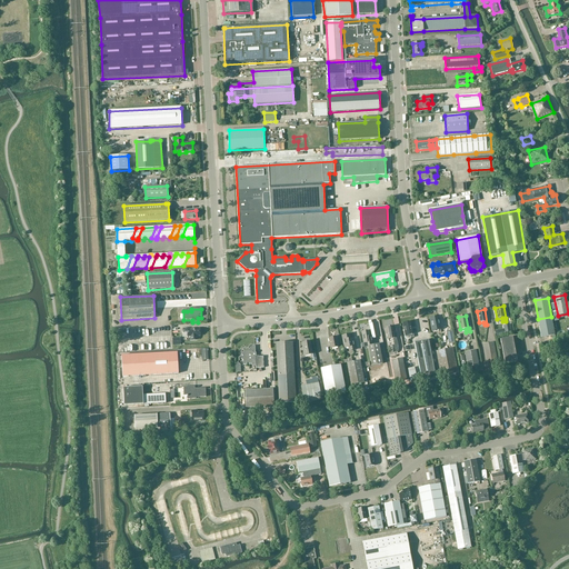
[(432,331),(440,330),(438,317),(436,317),(435,317),(433,317),(432,317),(431,318),(430,318),(432,331)]
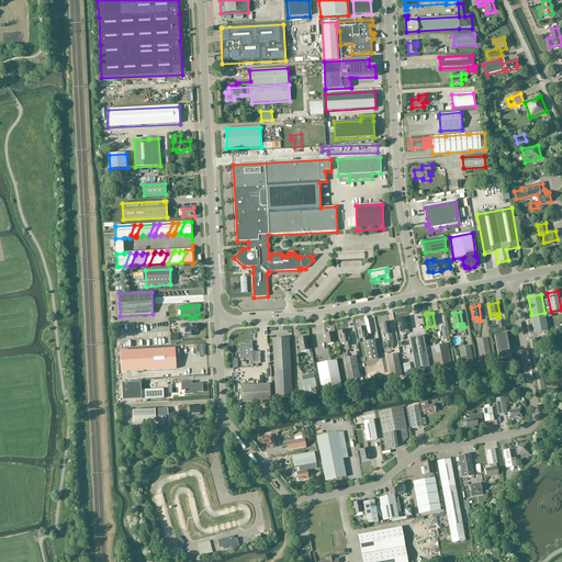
[(544,313),(531,315),(535,334),(548,332),(544,313)]
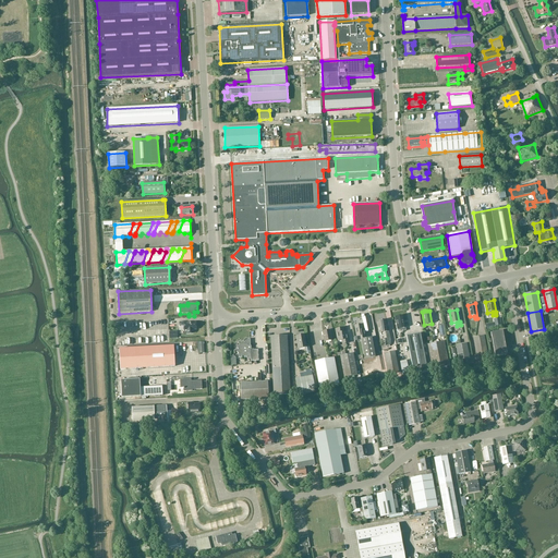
[(365,319),(365,323),(368,323),(368,318),(364,318),(364,317),(370,317),(370,313),(361,313),(362,319),(365,319)]
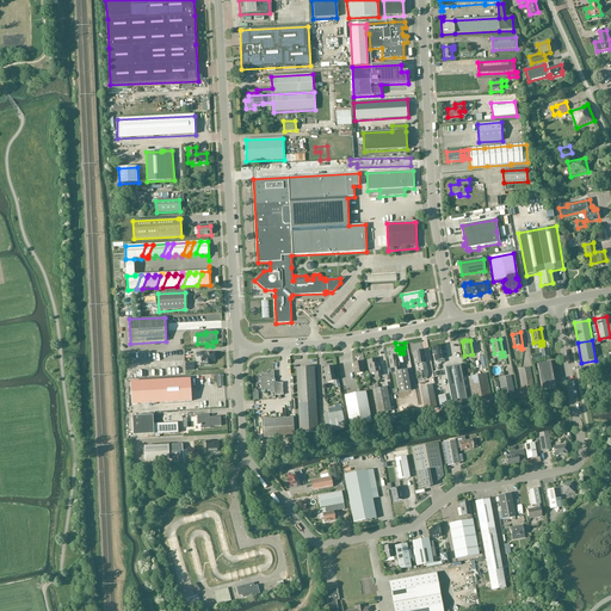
[(440,363),(445,363),(444,358),(443,359),(440,346),(433,347),(436,360),(440,359),(440,363)]
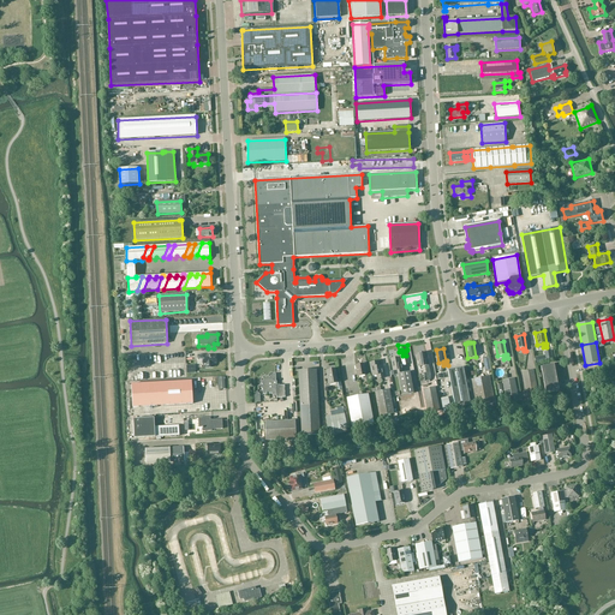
[(425,369),(429,369),(429,365),(428,365),(425,353),(417,354),(419,366),(424,365),(425,369)]
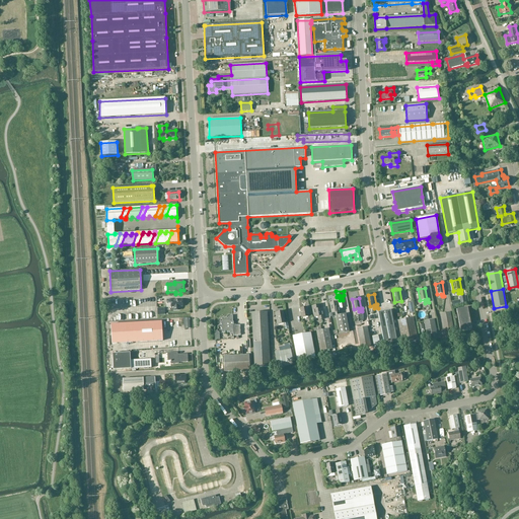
[(171,299),(166,300),(167,304),(167,307),(171,307),(174,307),(174,310),(179,310),(178,307),(182,306),(182,300),(171,300),(171,299)]
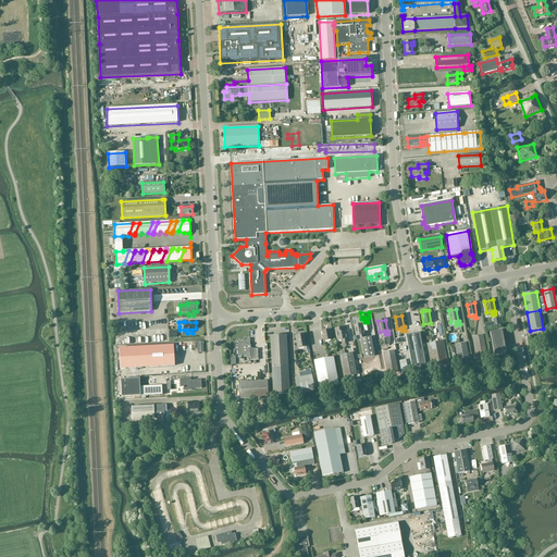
[(363,358),(374,357),(371,337),(364,338),(364,334),(363,334),(361,324),(354,325),(356,336),(359,335),(360,339),(363,358)]
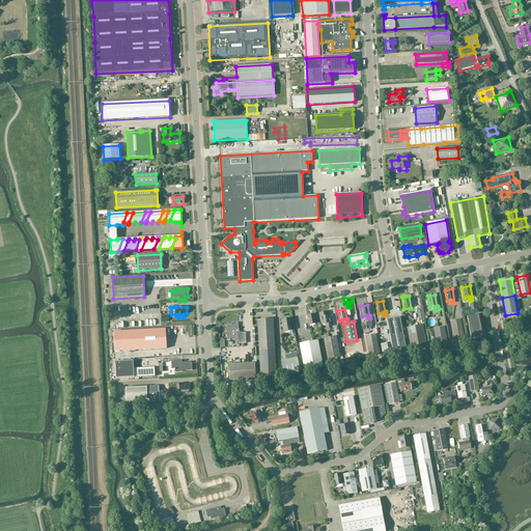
[(326,328),(332,327),(330,319),(328,319),(327,312),(319,313),(322,325),(326,324),(326,328)]
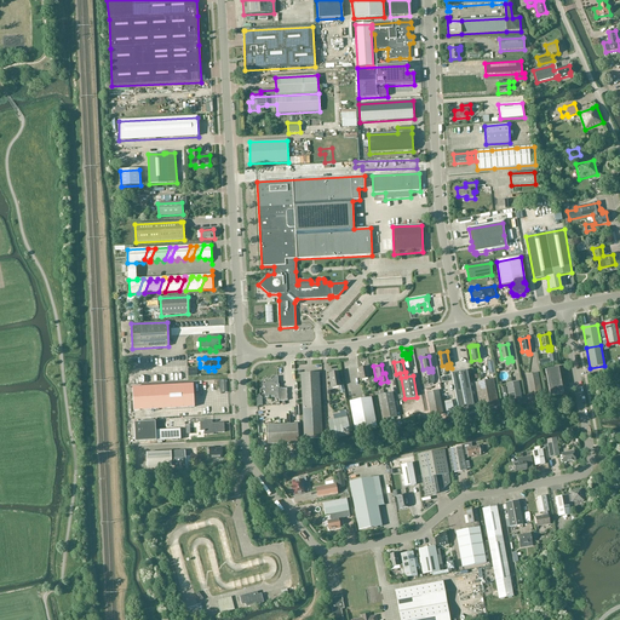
[(367,367),(359,368),(361,380),(368,378),(367,367)]
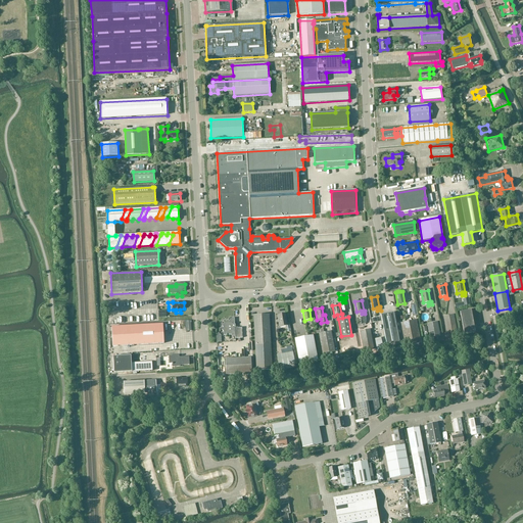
[(471,311),(461,313),(463,324),(463,325),(464,334),(475,332),(473,323),(471,311)]
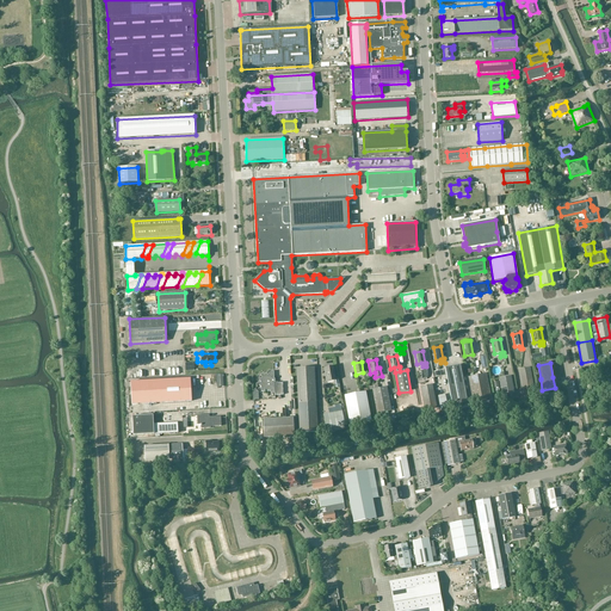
[(452,406),(467,402),(460,365),(445,368),(452,406)]
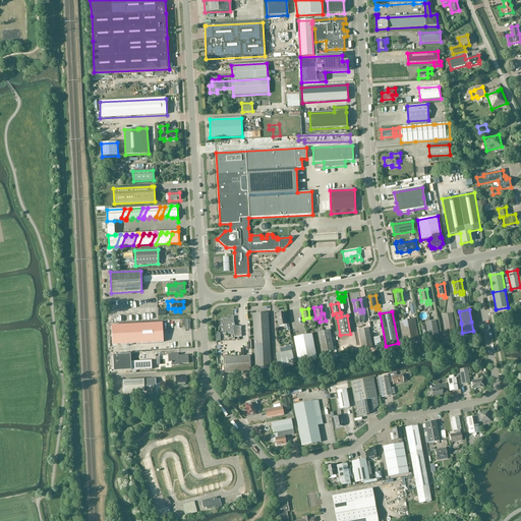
[(278,325),(276,326),(276,329),(280,329),(279,326),(285,325),(286,328),(286,331),(290,330),(288,323),(286,324),(284,312),(277,314),(277,319),(278,325)]
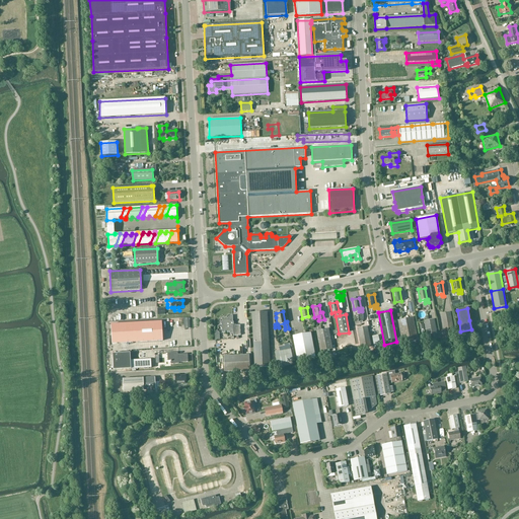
[(267,312),(251,313),(254,369),(270,368),(267,312)]
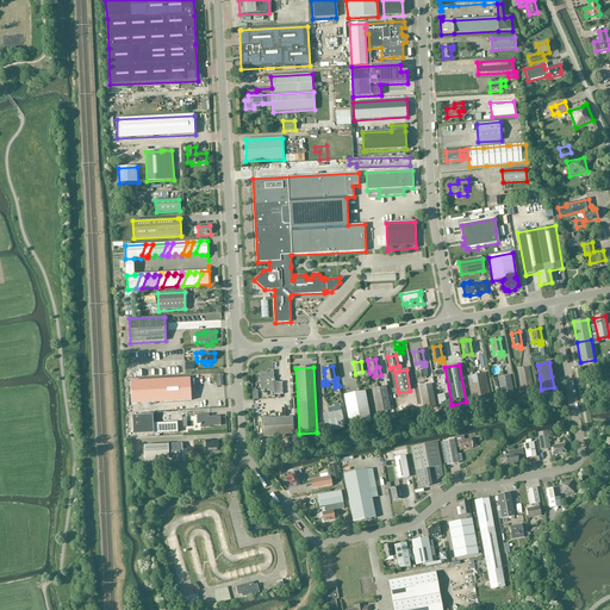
[(521,388),(533,386),(529,367),(517,369),(521,388)]
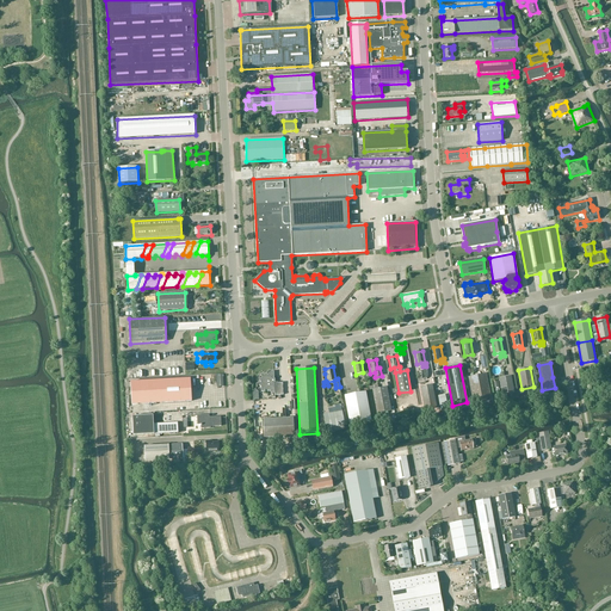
[(275,393),(275,384),(273,383),(275,383),(273,371),(271,372),(267,375),(266,374),(259,382),(261,383),(259,386),(261,387),(261,393),(271,392),(271,393),(275,393)]
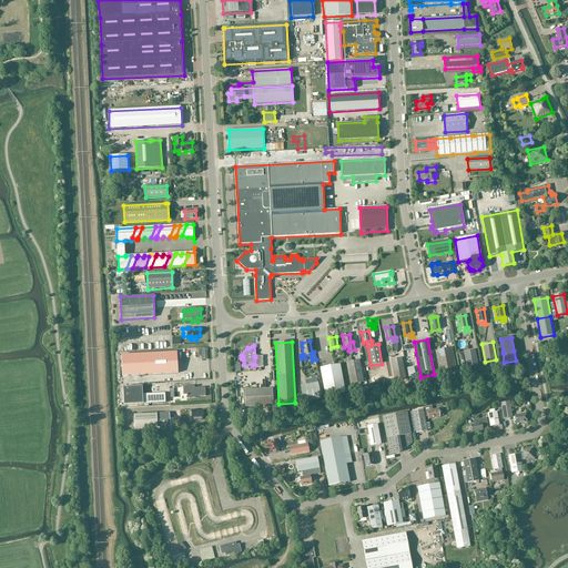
[(439,373),(456,371),(452,348),(435,352),(439,373)]
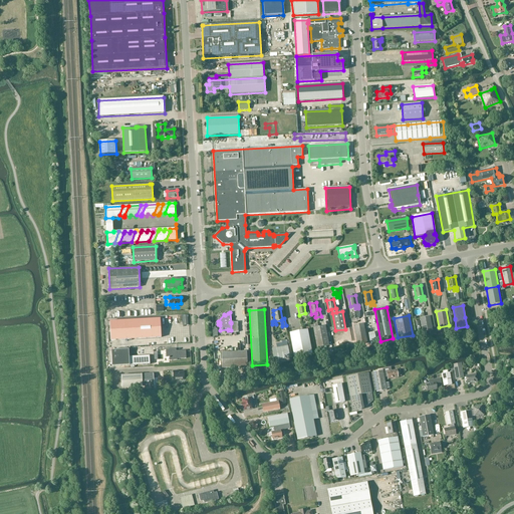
[(423,333),(433,331),(430,316),(420,318),(423,333)]
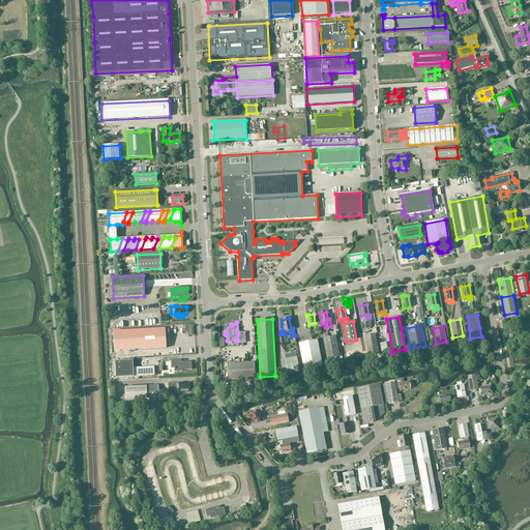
[(114,351),(166,348),(165,328),(113,331),(114,351)]
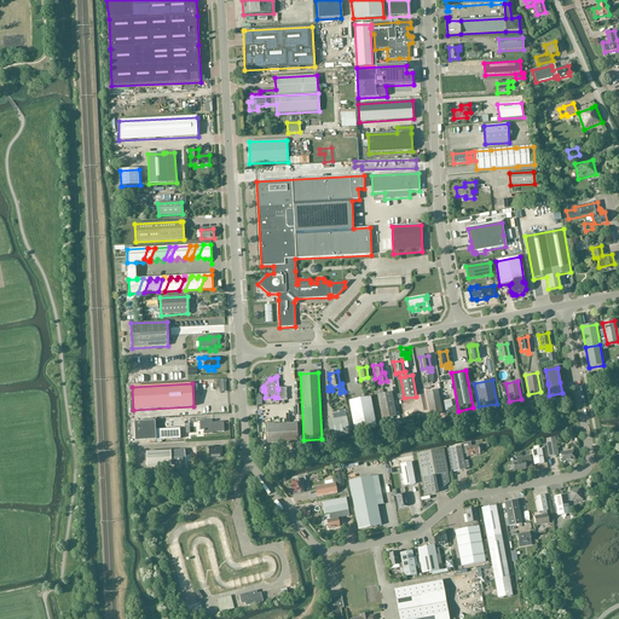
[(431,416),(443,414),(438,389),(426,392),(431,416)]
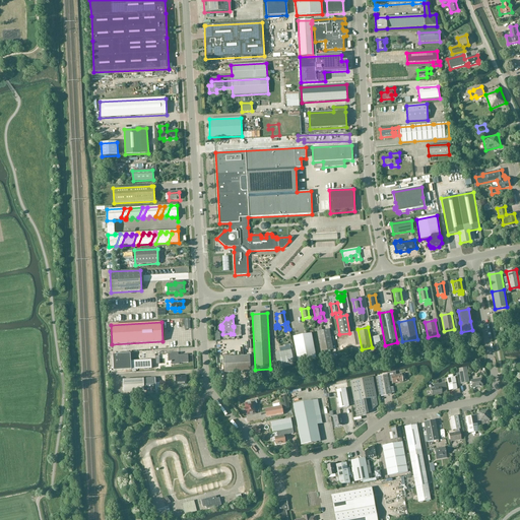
[(314,329),(315,332),(317,332),(321,352),(333,349),(329,330),(322,331),(322,328),(314,329)]
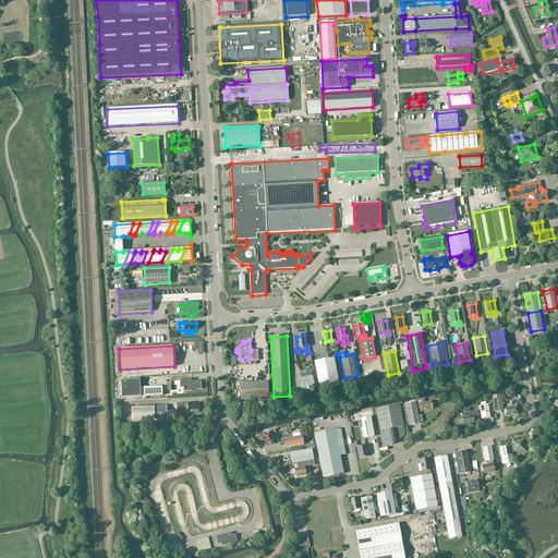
[(319,388),(339,385),(334,358),(315,362),(319,388)]
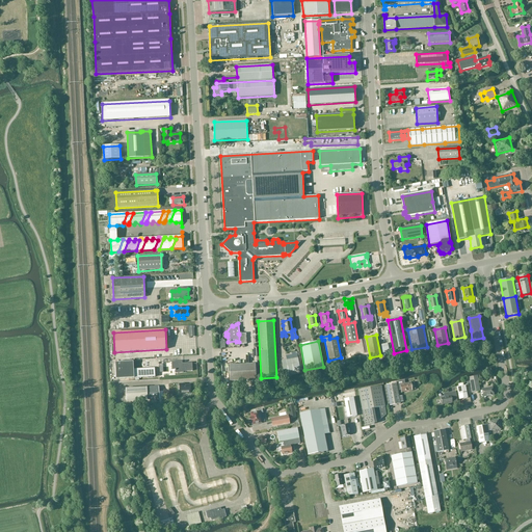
[(287,357),(288,361),(282,362),(284,374),(299,371),(296,351),(290,353),(291,356),(287,357)]
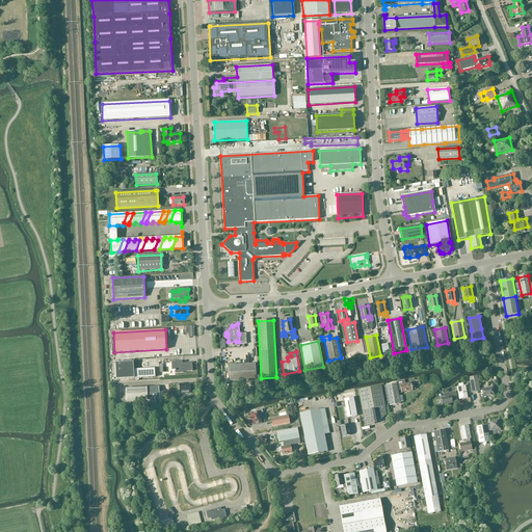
[(133,362),(115,363),(116,379),(134,378),(155,377),(155,368),(133,370),(133,362)]
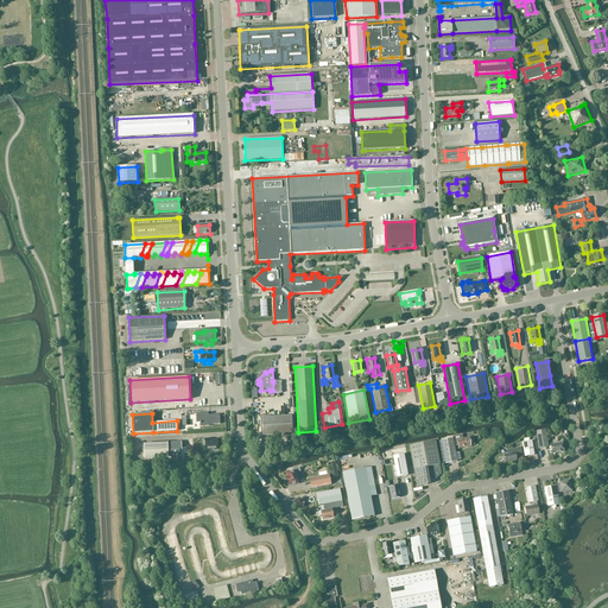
[(210,425),(220,424),(220,415),(206,416),(206,413),(196,413),(196,423),(200,423),(200,426),(210,426),(210,425)]
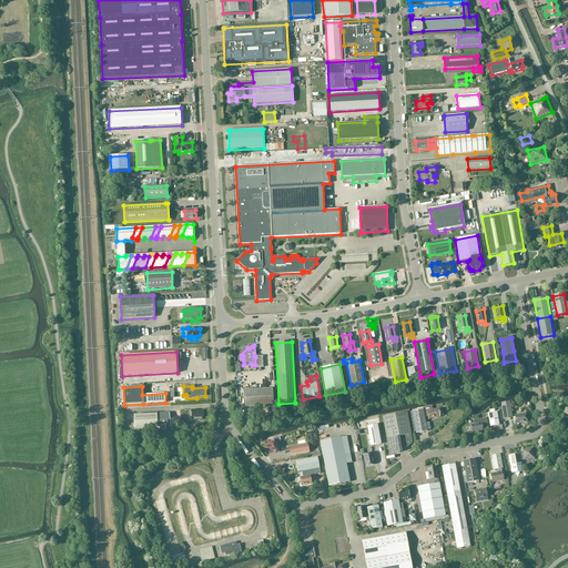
[(273,388),(270,388),(244,391),(245,407),(274,406),(273,388)]
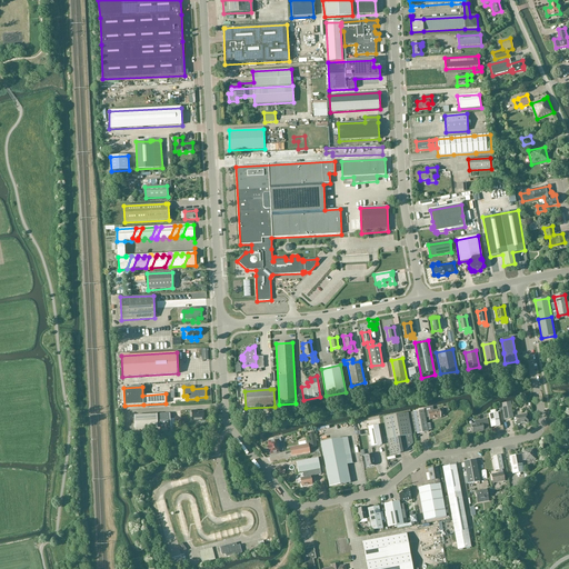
[(510,402),(501,403),(505,420),(513,419),(510,402)]
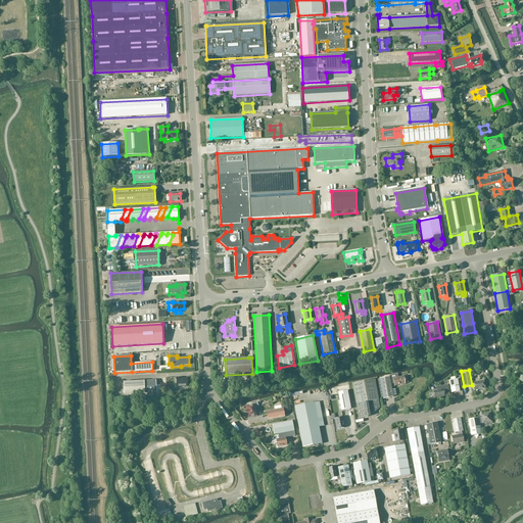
[(389,377),(377,379),(380,398),(383,397),(383,399),(393,397),(393,395),(396,395),(395,389),(392,390),(391,384),(394,384),(394,386),(406,384),(403,377),(393,378),(393,380),(390,381),(389,377)]
